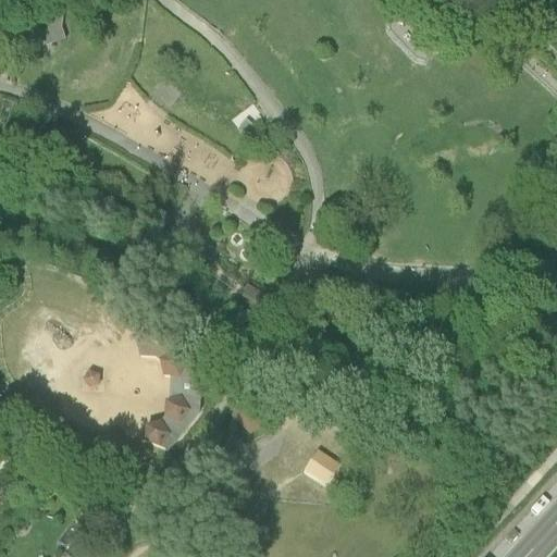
[(47,8),(35,11),(46,45),(65,38),(60,25),(64,7),(47,8)]
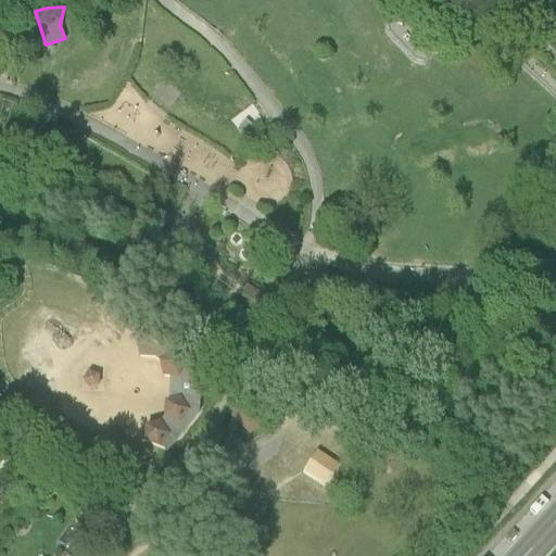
[(161,326),(135,343),(139,359),(155,362),(168,376),(169,399),(163,416),(155,426),(146,426),(144,442),(167,452),(200,417),(202,367),(186,341),(161,326)]
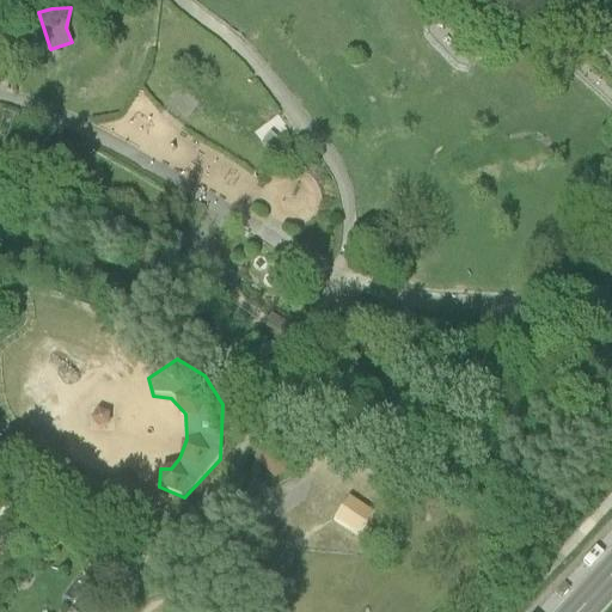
[(110,414),(97,410),(91,420),(98,429),(110,426),(110,414)]
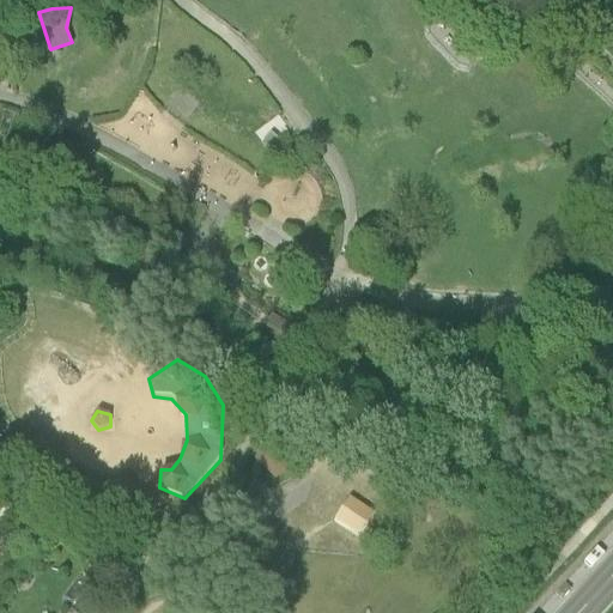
[(268,439),(259,461),(275,479),(298,473),(305,454),(291,436),(268,439)]
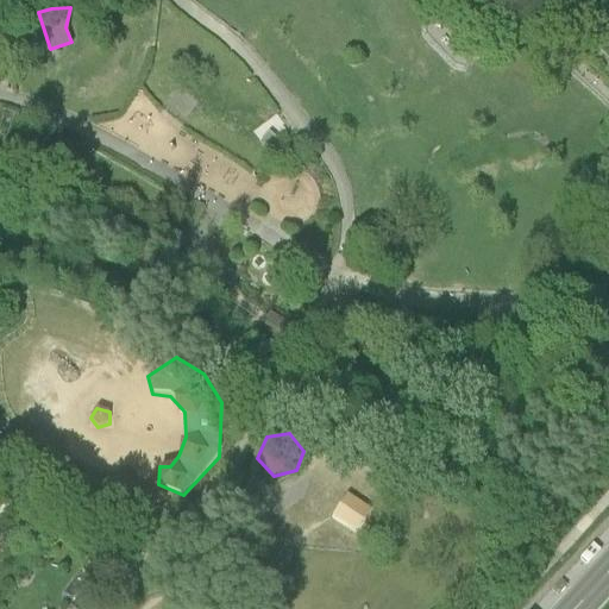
[(369,506),(346,490),(332,510),(355,526),(369,506)]
